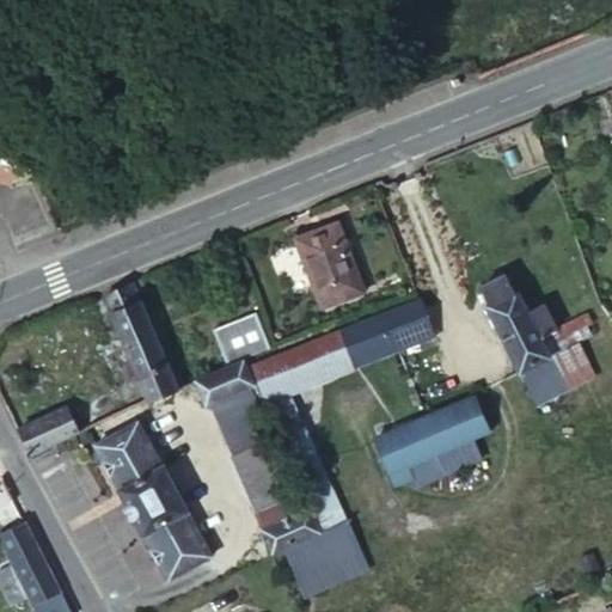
[(335,221),(292,238),(319,306),(362,291),(335,221)]
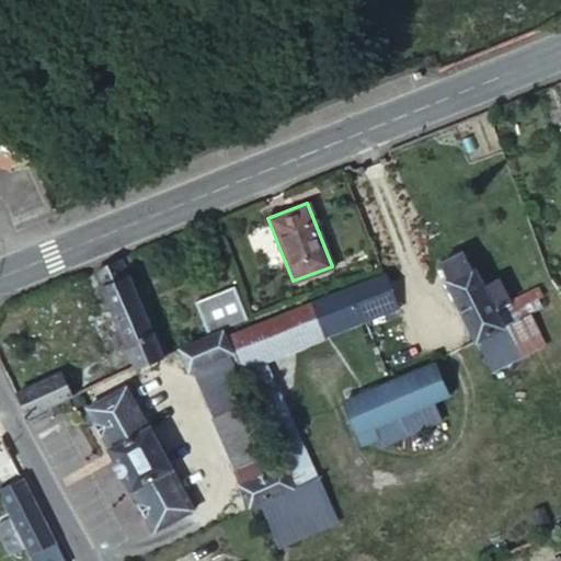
[(437,263),(439,266),(489,369),(515,356),(502,329),(530,316),(525,304),(540,296),(536,286),(508,301),(496,278),(480,286),(462,250),(437,263)]
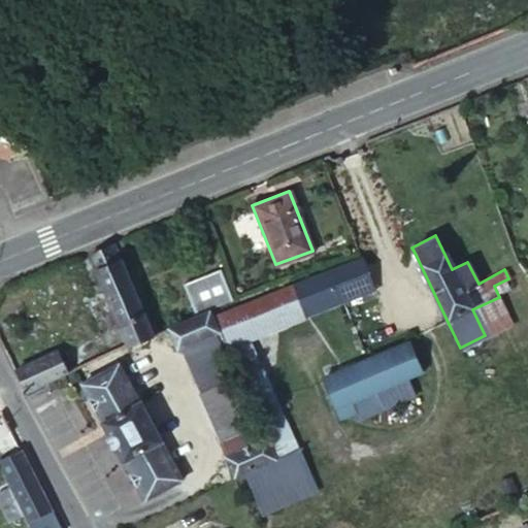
[(88,254),(127,344),(128,345),(151,335),(111,244),(88,254)]
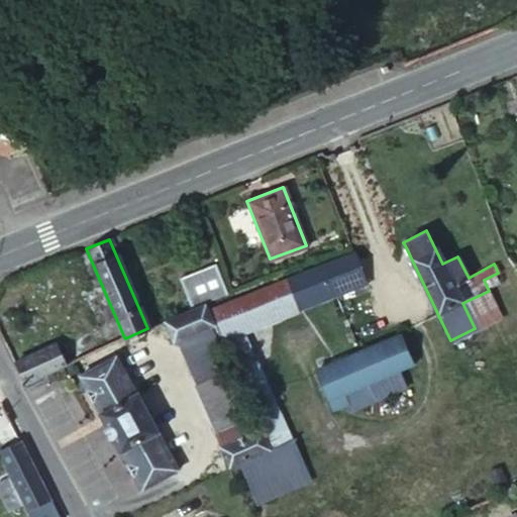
[(351,251),(285,278),(296,304),(330,290),(332,295),(365,283),(351,251)]
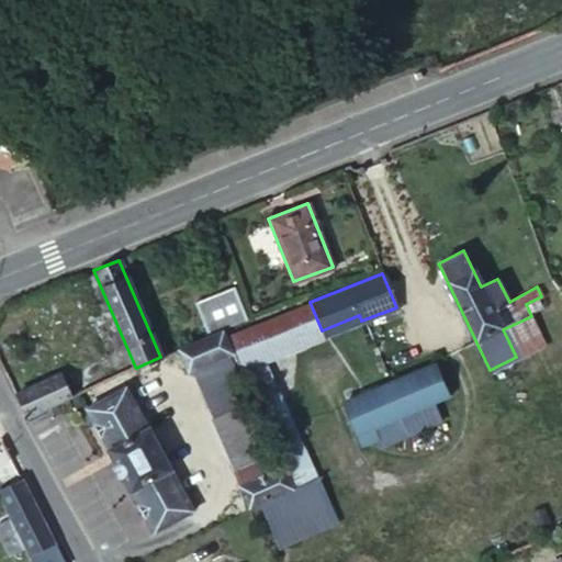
[(233,285),(193,301),(208,334),(246,318),(233,285)]
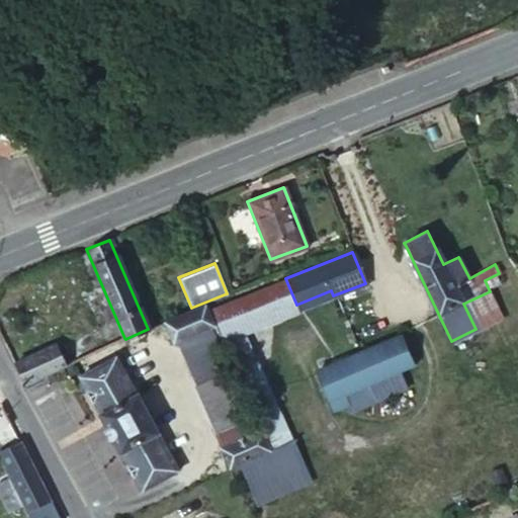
[(285,278),(206,309),(213,324),(219,336),(296,305),(285,278)]
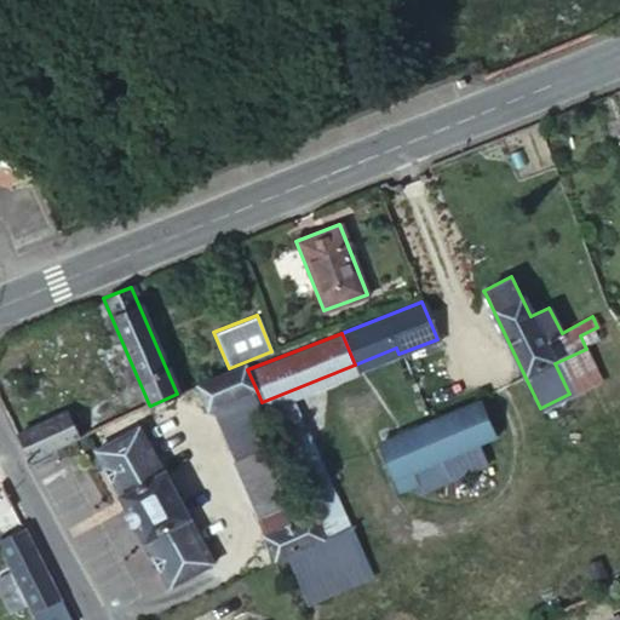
[(569,394),(601,378),(586,349),(555,363),(569,394)]
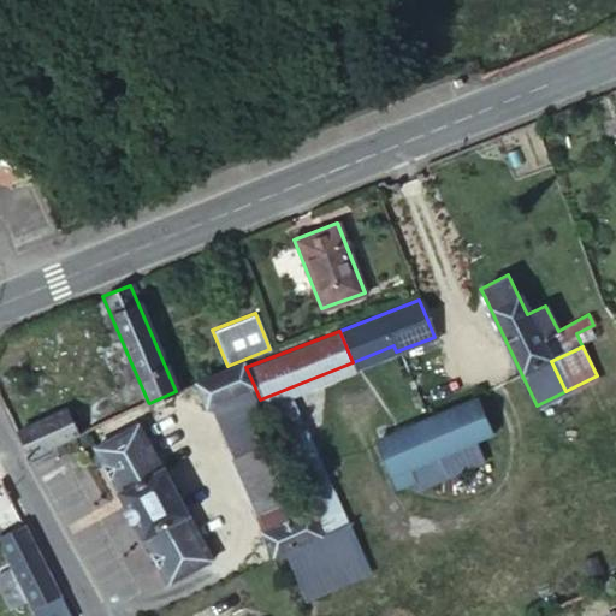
[(246,367),(243,362),(195,381),(206,407),(254,385),(246,367)]
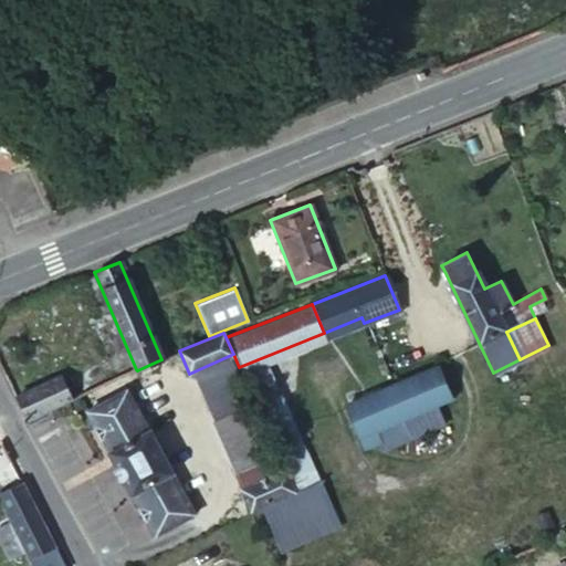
[(176,356),(150,367),(158,383),(184,373),(176,356)]
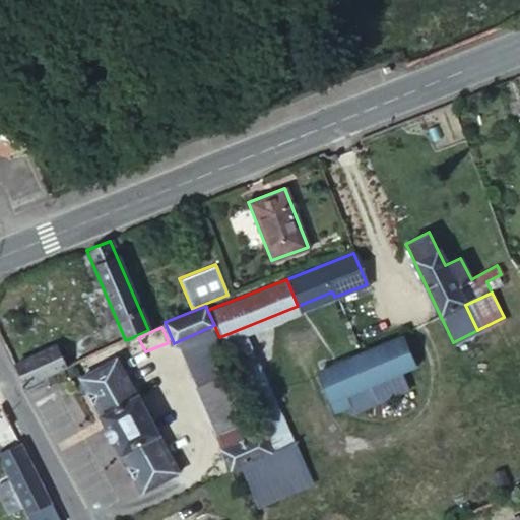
[(225,350),(219,337),(212,341),(217,354),(225,350)]
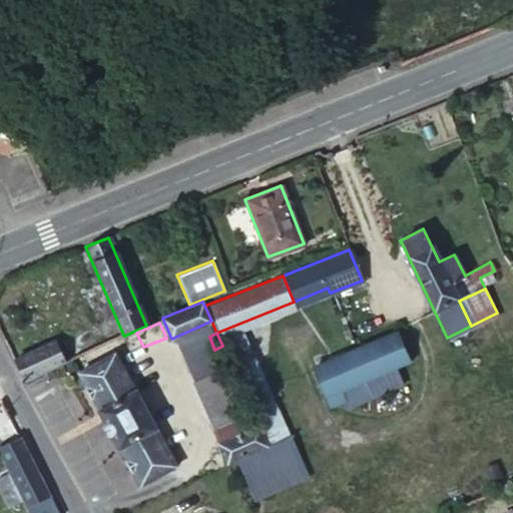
[(391,333),(311,365),(326,403),(340,399),(337,389),(364,378),(371,392),(398,382),(392,368),(408,361),(405,353),(400,355),(391,333)]
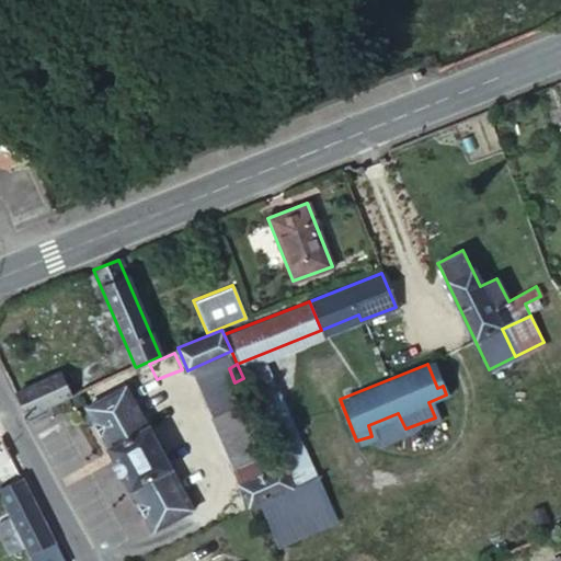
[(60,373),(14,392),(26,416),(46,408),(72,396),(60,373)]
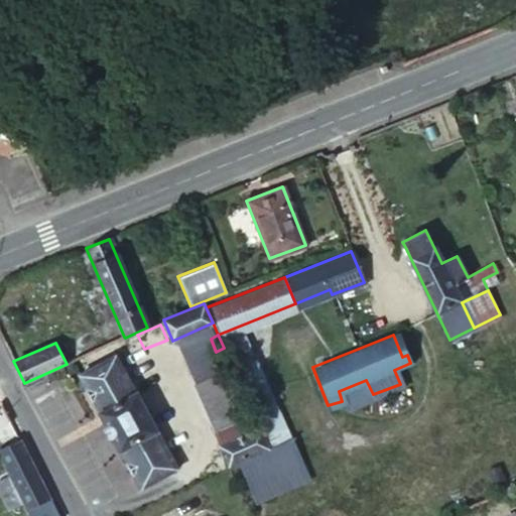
[(114,354),(79,374),(100,410),(98,412),(118,449),(121,452),(141,488),(176,468),(156,431),(156,429),(135,390),(133,391),(114,354)]
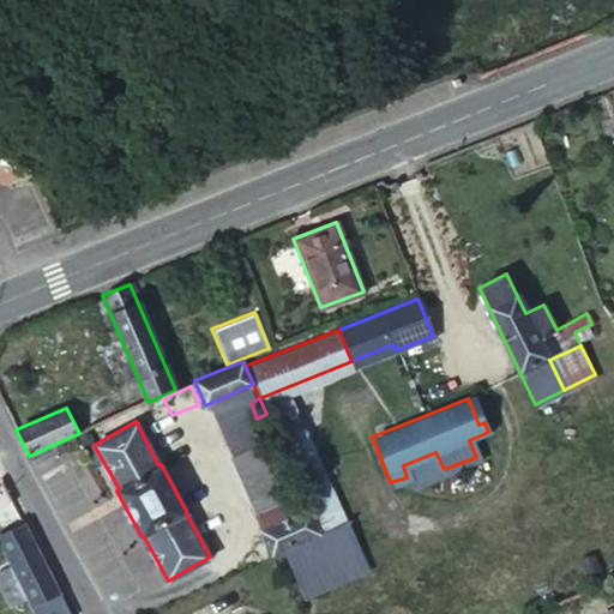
[(232,455),(270,438),(263,423),(226,439),(232,455)]
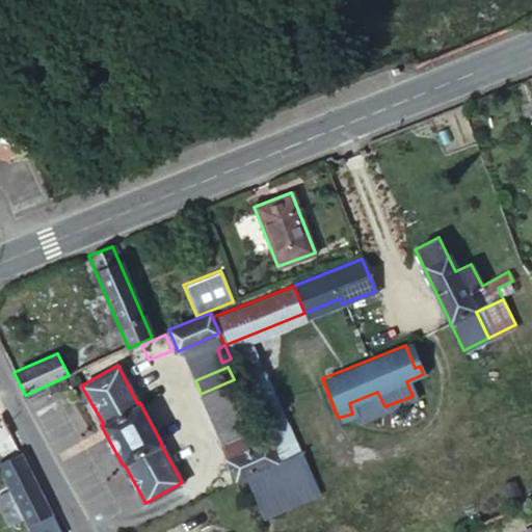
[(224,459),(234,481),(238,480),(276,462),(267,441),(259,444),(234,379),(201,394),(228,458),(224,459)]
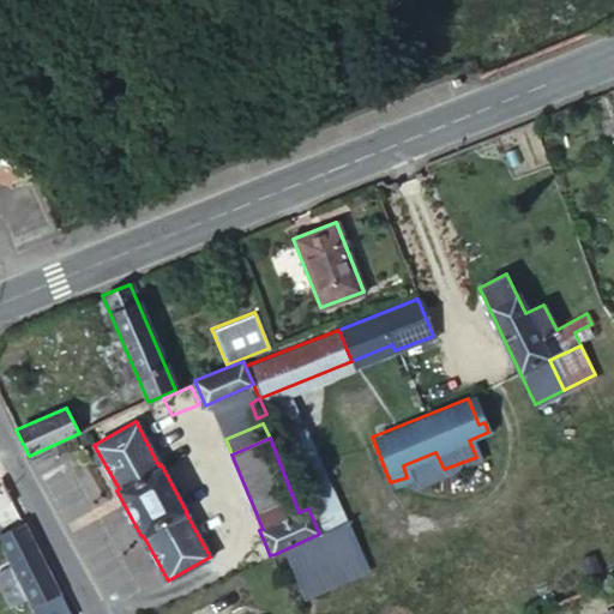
[(50,446),(29,456),(38,475),(61,463),(50,446)]
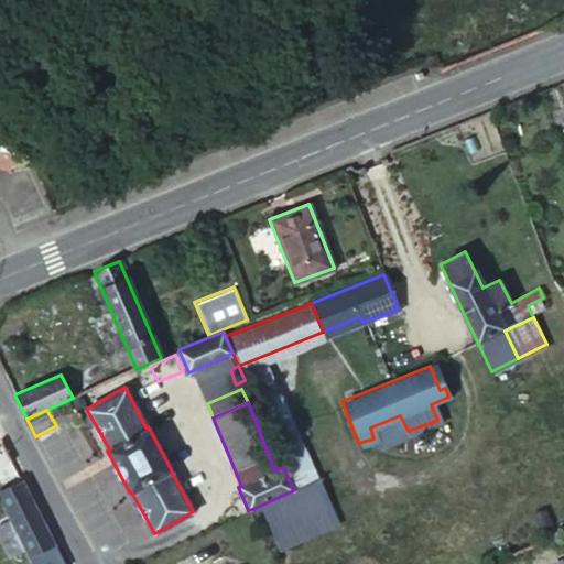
[(32,563),(64,563),(53,539),(23,478),(0,489),(0,496),(11,520),(0,524),(0,534),(10,557),(25,550),(32,563)]
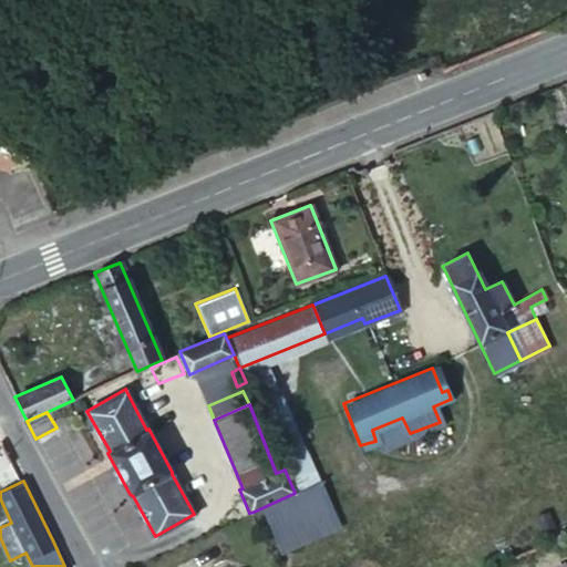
[(311,533),(295,493),(254,512),(270,550),(311,533)]
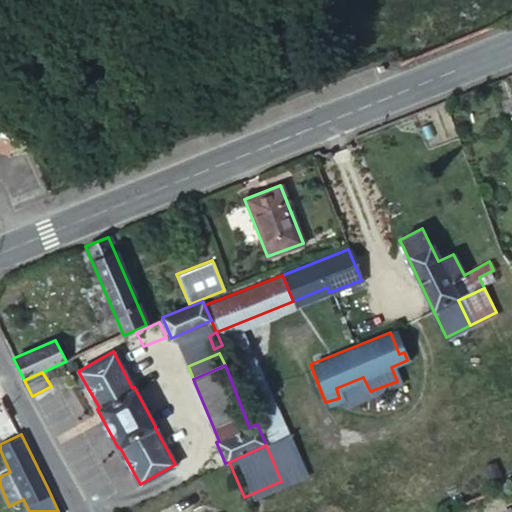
[(94,508),(96,511),(116,511),(119,511),(112,498),(94,508)]
